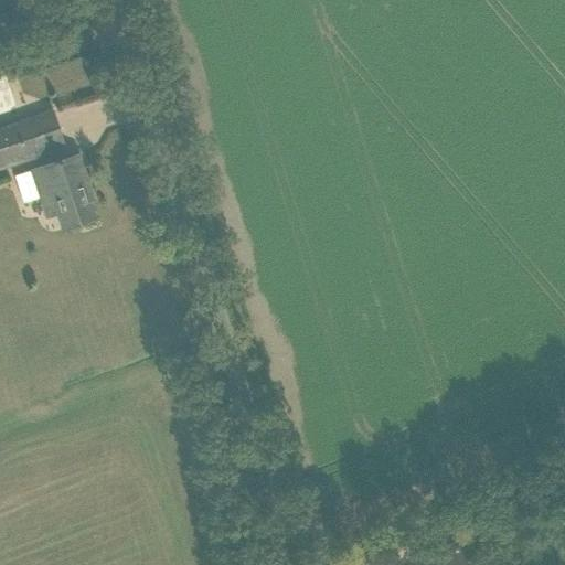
[(6,11),(0,12),(0,29),(11,25),(6,11)]
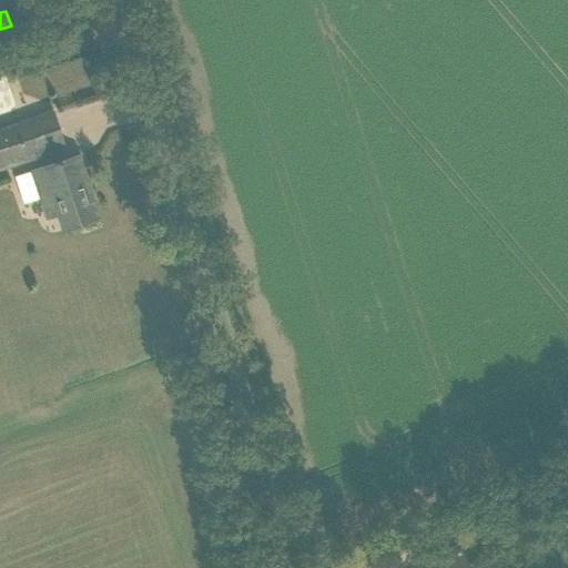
[(0,170),(43,155),(64,149),(52,112),(31,120),(0,130),(0,170)]
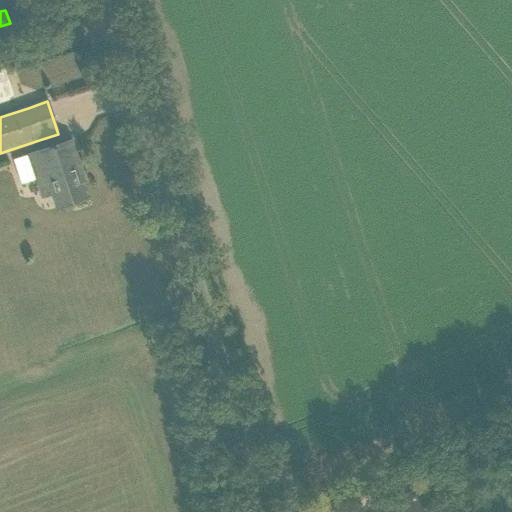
[(76,176),(80,175),(70,142),(12,161),(20,186),(36,180),(42,198),(51,195),(56,209),(84,200),(76,176)]
